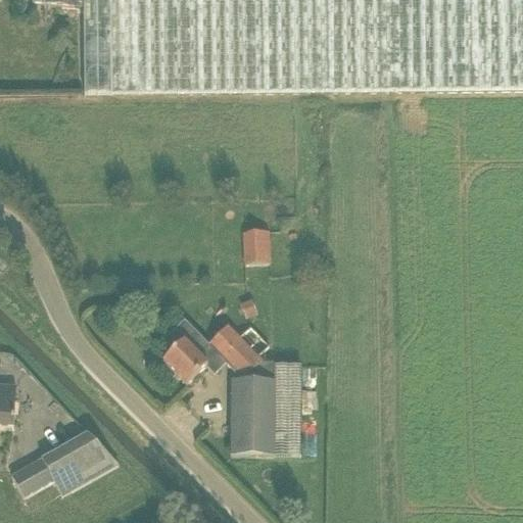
[(45,0),(45,6),(75,9),(76,0),(45,0)]
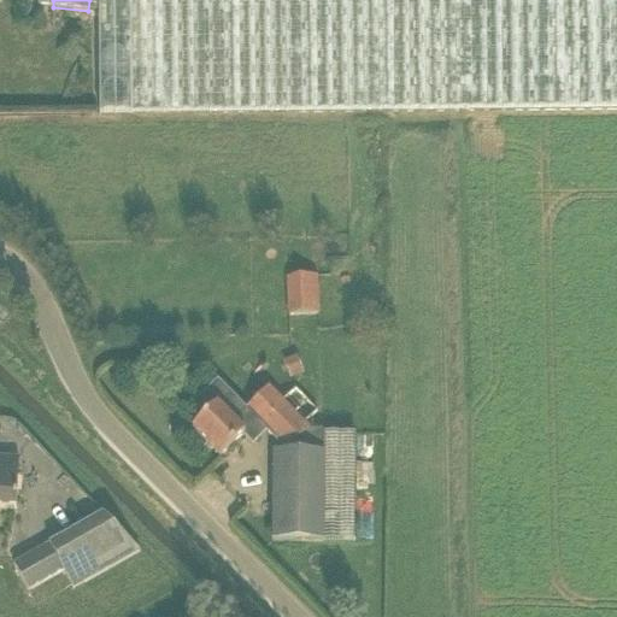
[(616,0),(98,0),(100,113),(616,107),(616,0)]
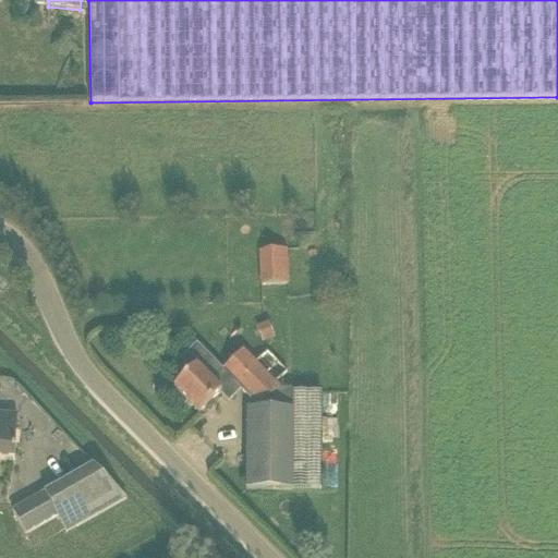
[(323,250),(301,251),(259,253),(262,287),(303,284),(303,280),(325,279),(324,269),(327,269),(327,258),(323,259),(323,250)]
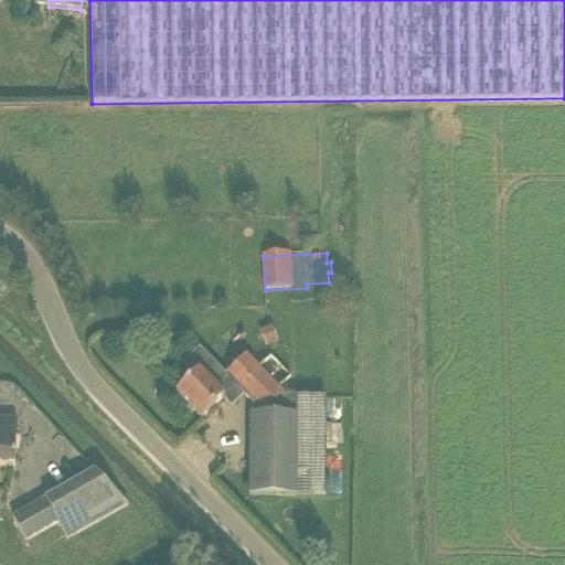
[(248,496),(295,497),(322,498),(324,401),(295,400),(295,396),(283,396),(285,395),(280,391),(294,379),(294,362),(281,350),(260,371),(246,355),(225,376),(225,377),(234,385),(262,414),(251,425),(248,496)]
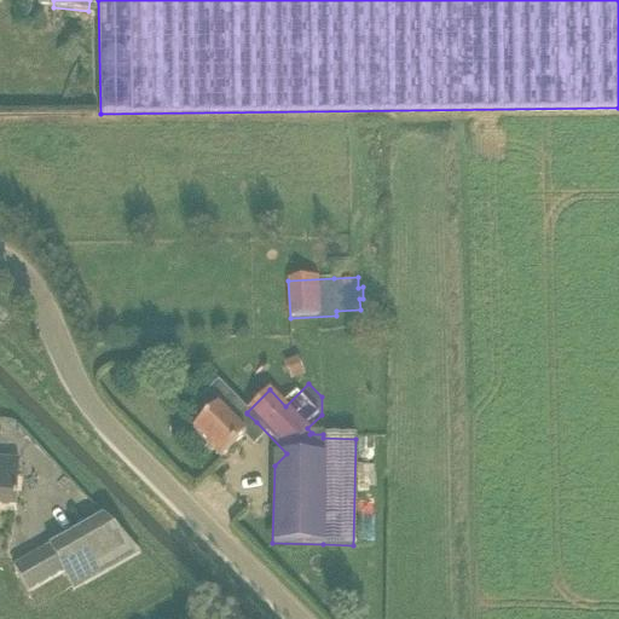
[(256,422),(247,414),(235,426),(218,408),(194,433),(221,461),(246,437),(244,434),(256,422)]
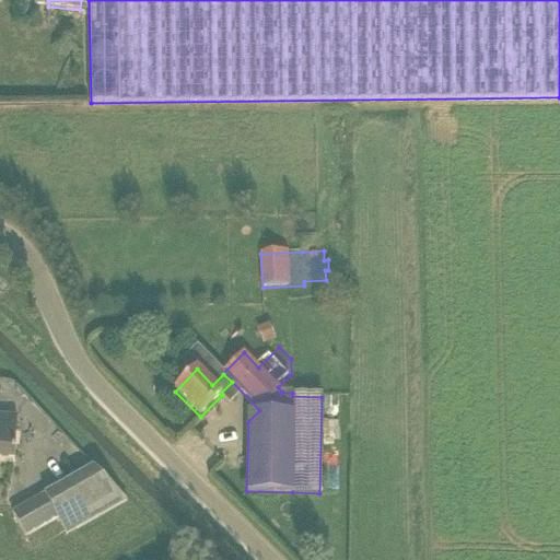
[(0,462),(14,463),(18,417),(0,416),(0,462)]
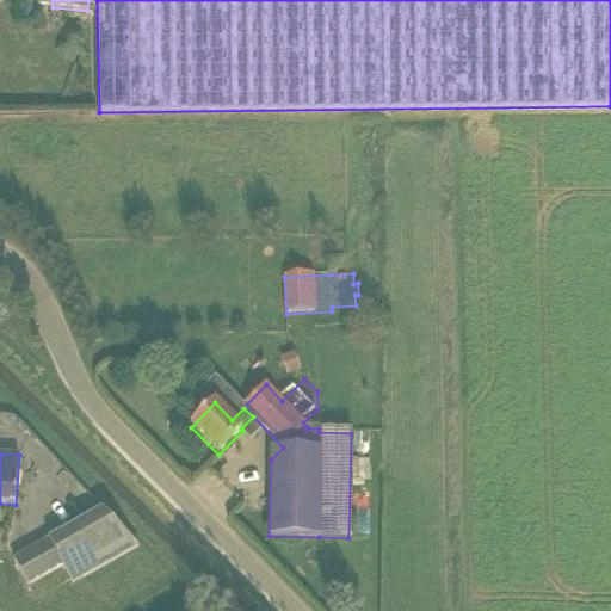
[(103,511),(13,561),(28,586),(65,566),(73,582),(139,547),(103,511)]
